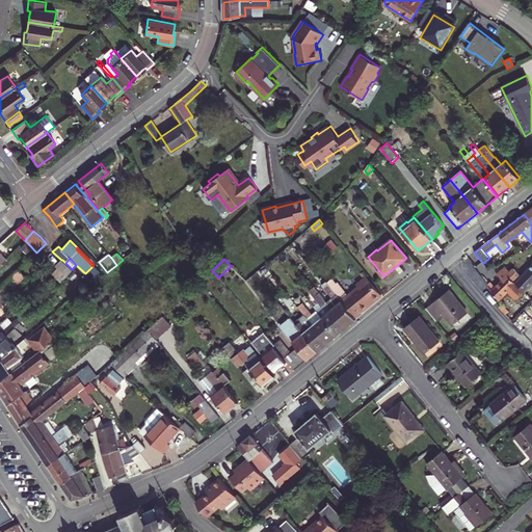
[(61,260),(56,265),(58,267),(68,276),(73,270),(72,269),(65,263),(62,260),(61,260)]
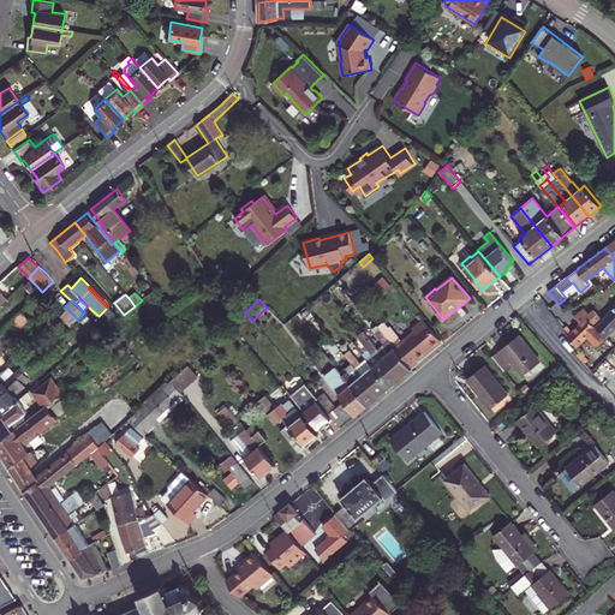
[(614,306),(596,327),(607,338),(614,328),(614,306)]
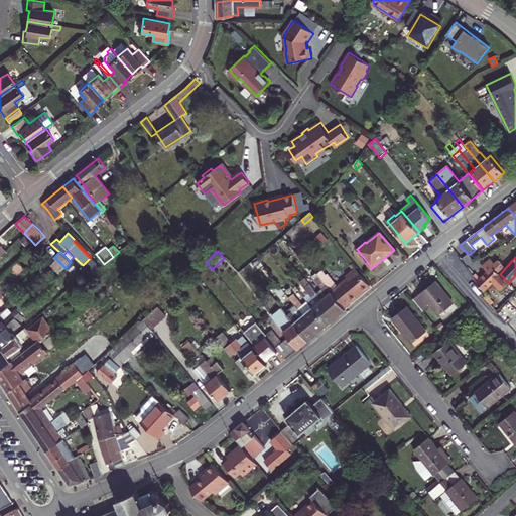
[(73,258),(70,261),(77,268),(80,265),(73,258)]
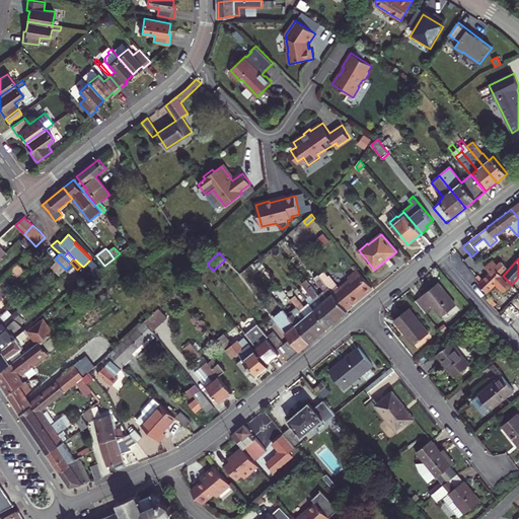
[(87,264),(96,272),(100,269),(91,260),(87,264)]
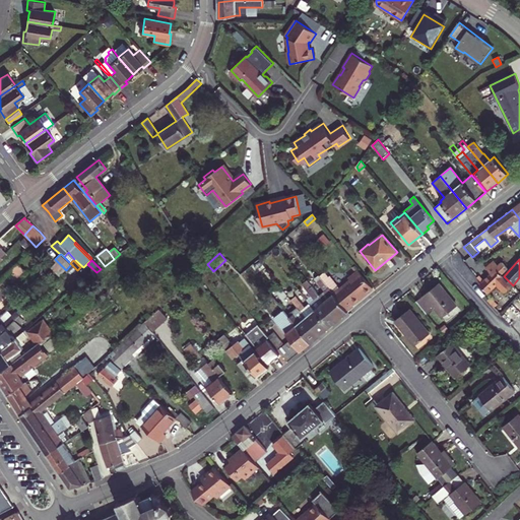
[(52,267),(60,275),(66,270),(57,261),(52,267)]
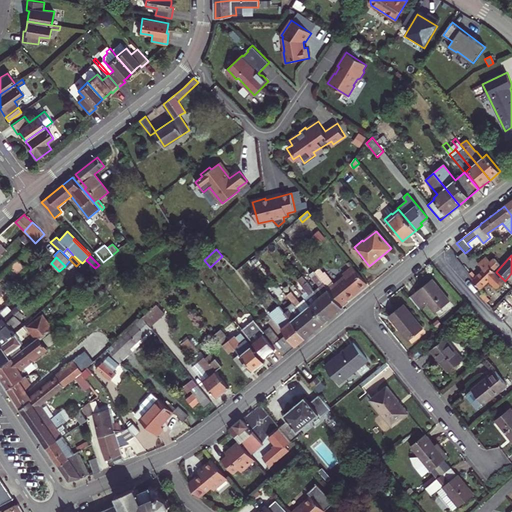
[(489,281),(497,289),(505,281),(496,272),(495,271),(494,271),(500,264),(494,259),(490,262),(486,257),(478,263),(483,270),(478,275),(475,278),(472,280),(480,289),(489,281)]
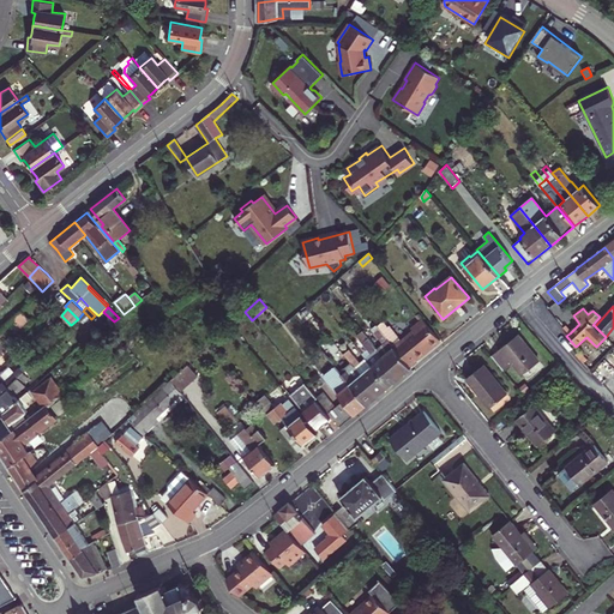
[(8,324),(16,332),(29,319),(22,311),(8,324)]
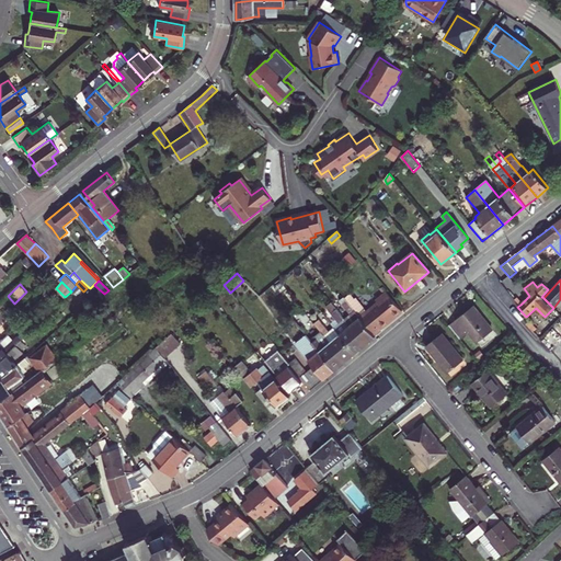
[(94,285),(87,294),(96,301),(104,294),(94,285)]
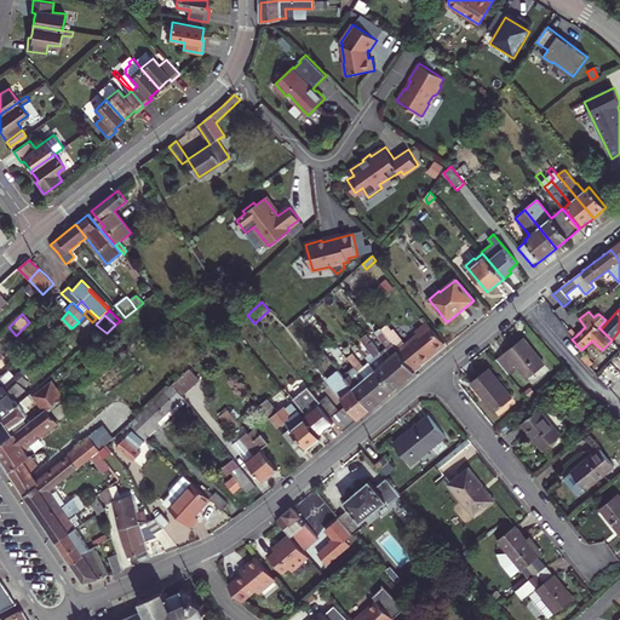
[(413,369),(445,344),(428,322),(424,325),(415,332),(418,334),(406,344),(394,328),(391,329),(386,325),(382,329),(413,369)]
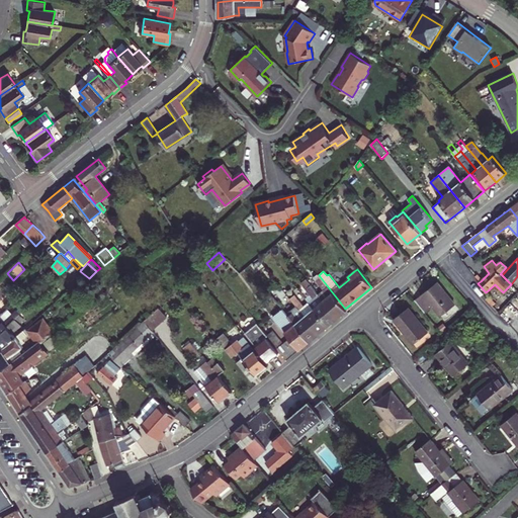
[(324,290),(318,294),(337,319),(347,311),(345,309),(319,275),(318,274),(314,277),(324,290)]
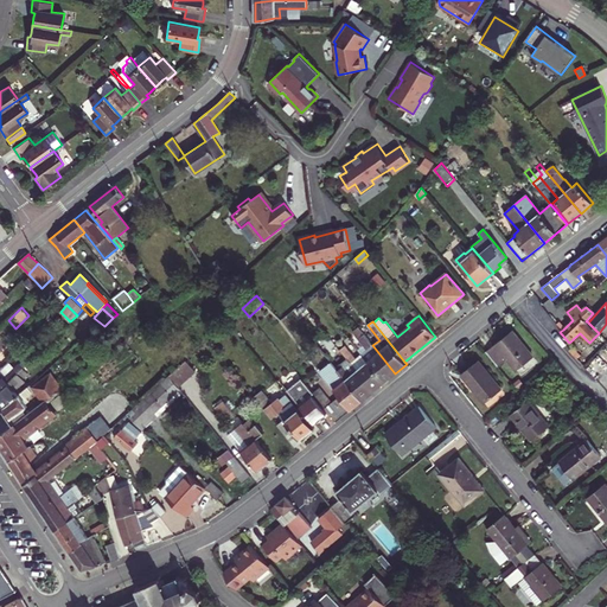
[(362,355),(384,383),(395,374),(372,345),(358,327),(353,332),(365,347),(368,350),(362,355)]
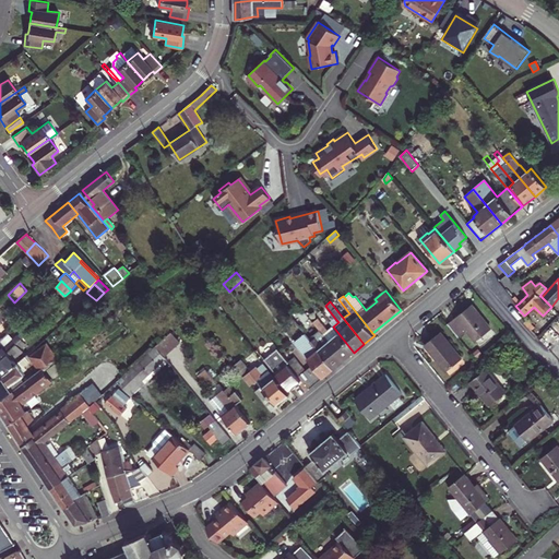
[(467,331),(476,342),(491,329),(472,305),(448,324),(459,337),(467,331)]
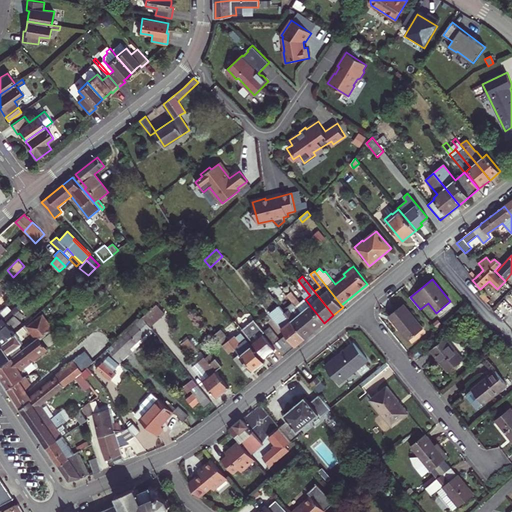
[(314,330),(324,323),(305,299),(299,304),(290,292),(286,295),(292,302),(314,330)]
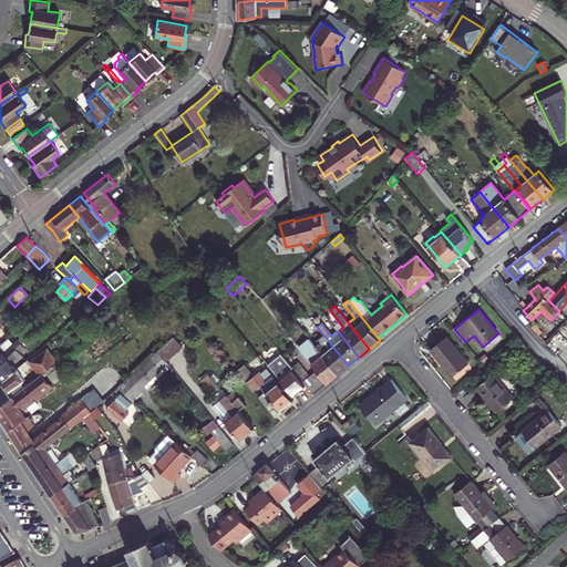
[(316,346),(338,374),(348,366),(323,334),(318,339),(320,342),(316,346)]
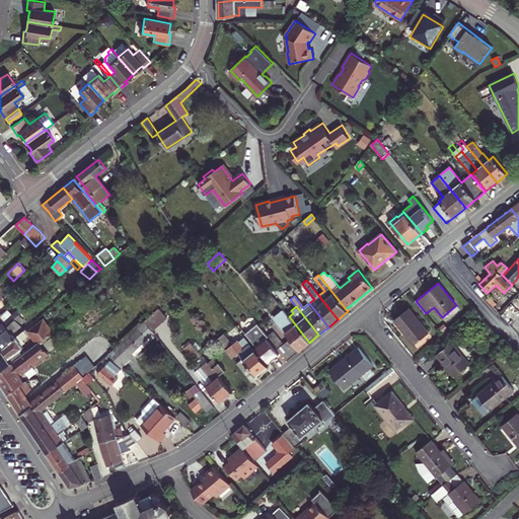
[(153,330),(167,317),(159,308),(145,321),(153,330)]
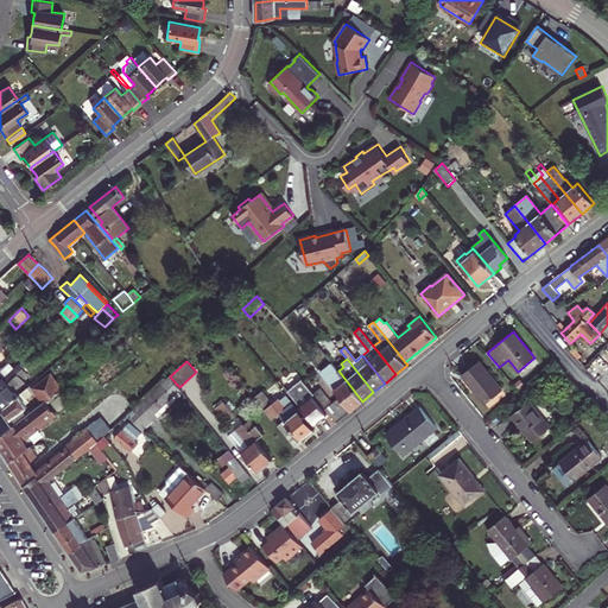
[(462,375),(486,404),(502,390),(479,361),(462,375)]
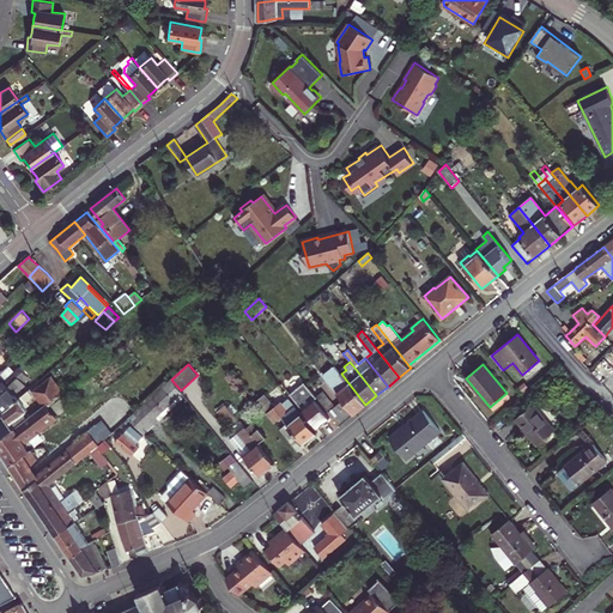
[(322,392),(316,396),(317,398),(328,412),(340,426),(365,405),(341,374),(334,365),(322,375),(343,400),(335,407),(322,392)]
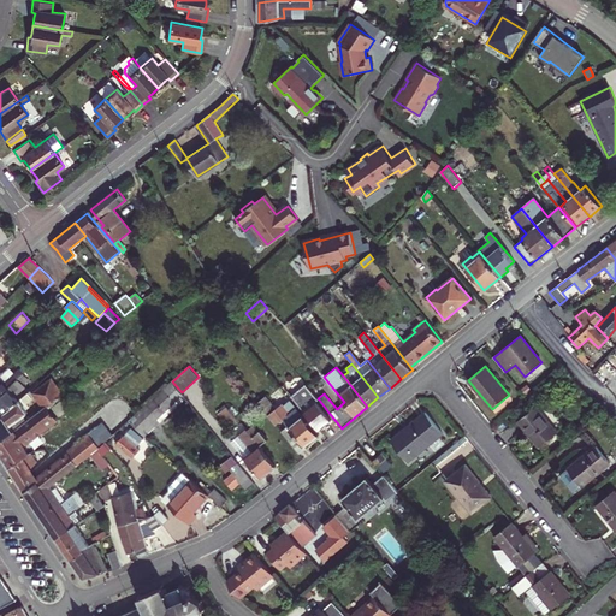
[(13,375),(6,369),(0,374),(0,397),(9,390),(18,380),(24,374),(21,369),(15,374),(13,375)]
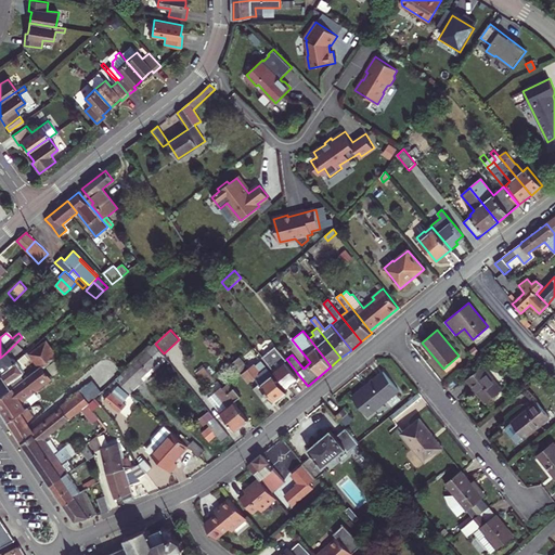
[(0,374),(2,373),(0,370),(0,366),(23,349),(21,347),(26,341),(22,337),(16,343),(8,351),(0,358),(0,374)]
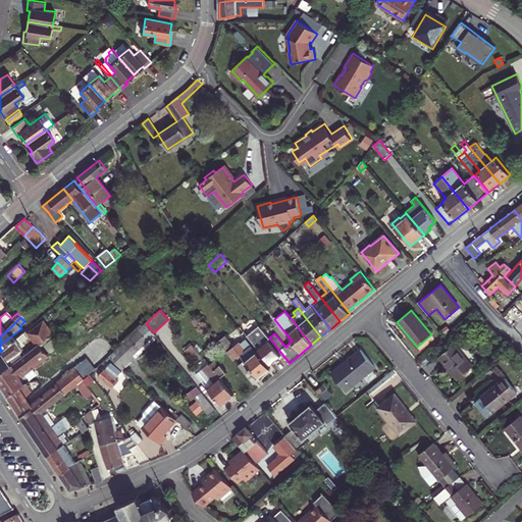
[(40,345),(53,334),(44,320),(28,333),(37,347),(40,345)]
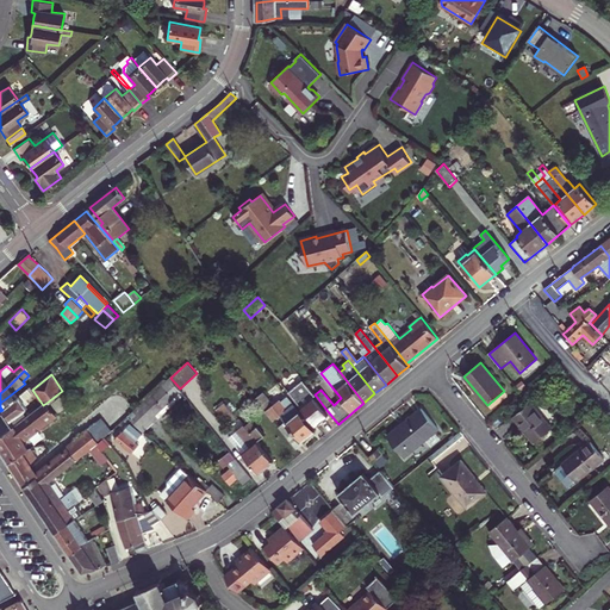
[(129,417),(143,433),(157,417),(155,416),(181,391),(180,388),(170,378),(129,417)]
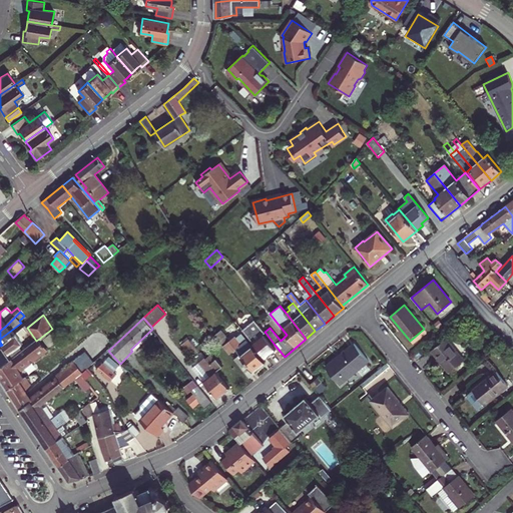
[(242,330),(266,359),(276,351),(263,335),(266,333),(265,332),(254,320),(242,330)]
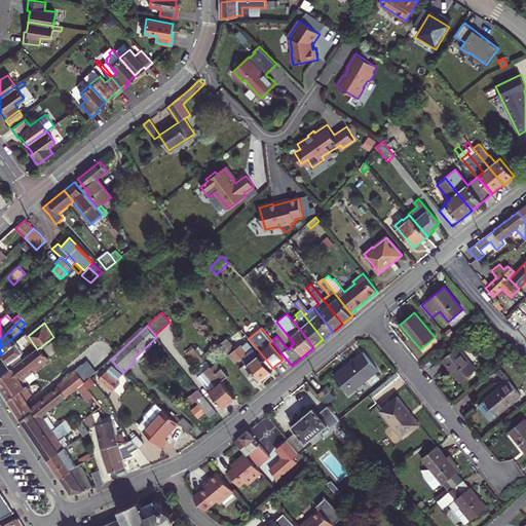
[(0,354),(0,376),(12,368),(9,363),(20,355),(24,352),(22,349),(20,346),(23,344),(28,340),(25,335),(16,341),(10,346),(10,347),(2,353),(0,354)]
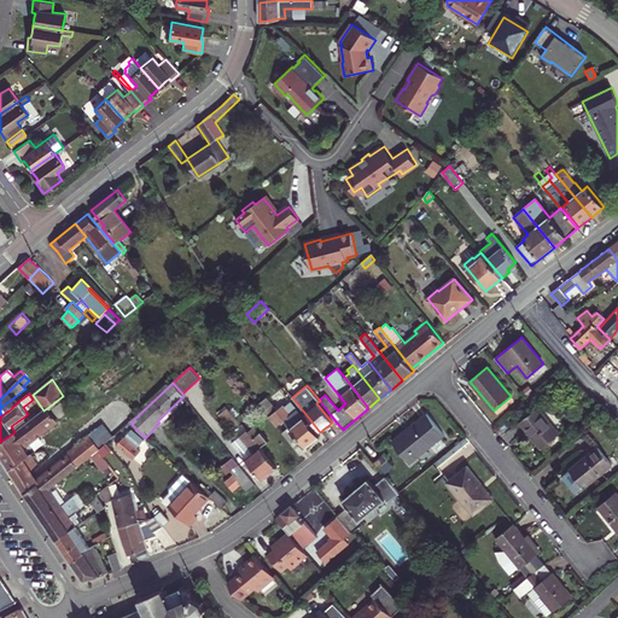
[(157,421),(159,423),(186,398),(184,396),(157,421)]
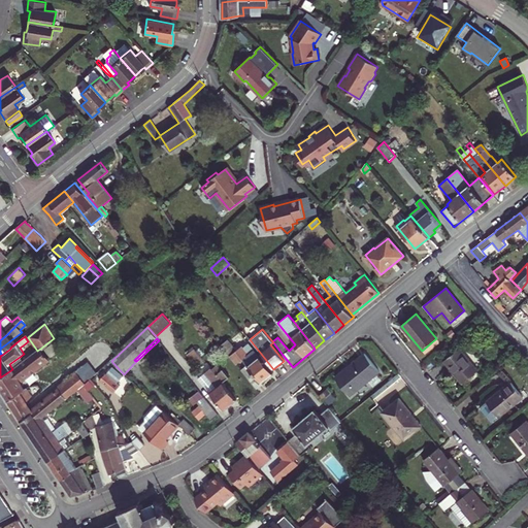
[(221,345),(228,355),(235,349),(228,339),(221,345)]
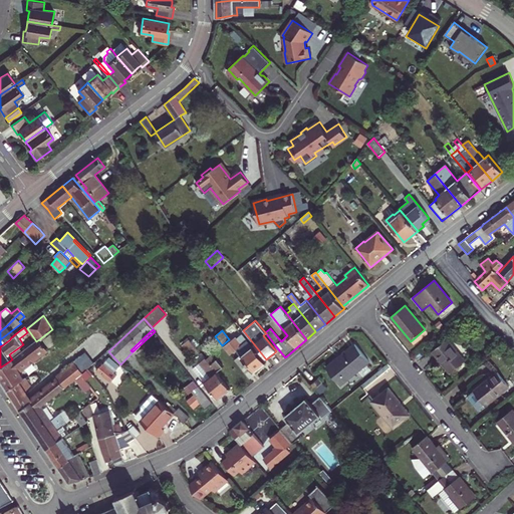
[(240,355),(235,359),(250,378),(256,373),(255,371),(266,362),(242,333),(237,338),(236,336),(224,346),(230,354),(236,349),(240,355)]
